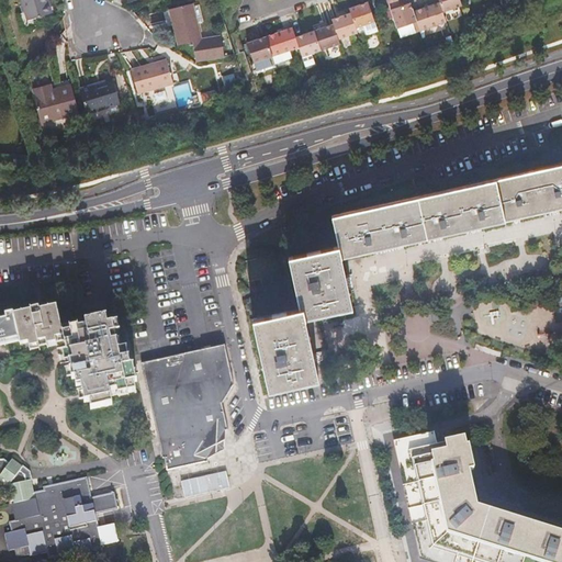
[(48,0),(22,0),(30,21),(54,13),(48,0)]
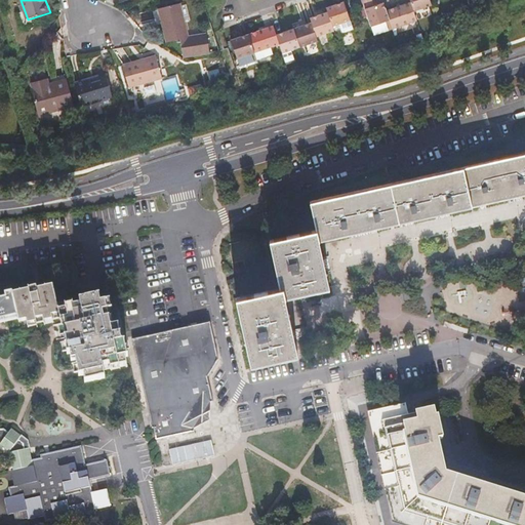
[(387,8),(384,0),(366,6),(373,28),(379,26),(380,29),(393,25),(387,8)]
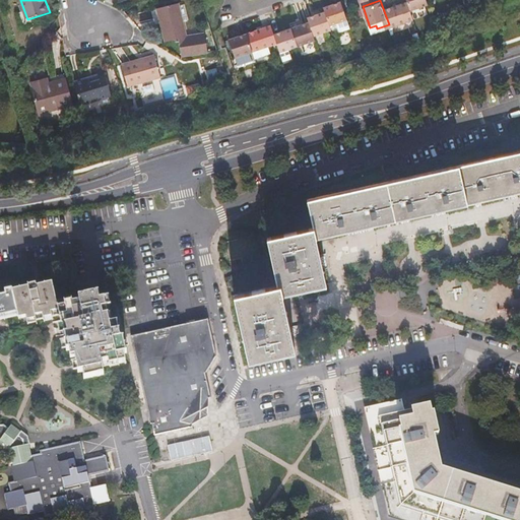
[(407,0),(406,0),(383,8),(389,24),(412,16),(410,10),(407,0)]
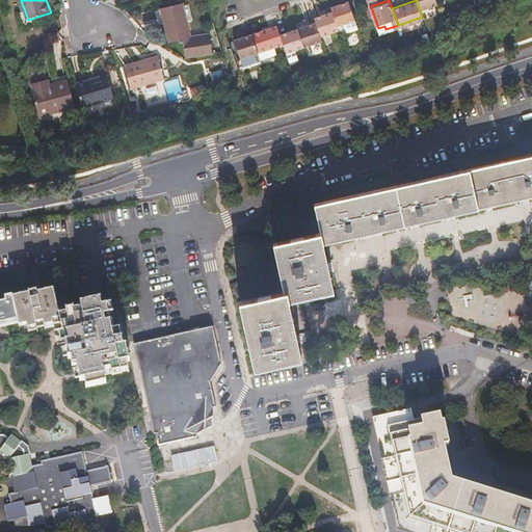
[(417,0),(420,10),(439,4),(436,0),(417,0)]
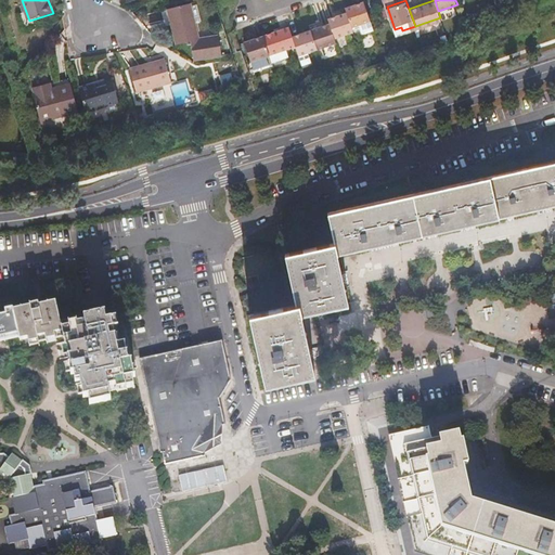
[(369,13),(364,1),(346,8),(348,12),(353,27),(362,24),(365,30),(374,27),(369,13)]
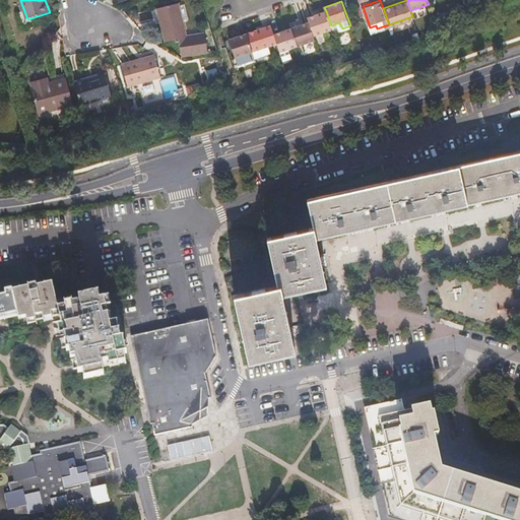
[(180,4),(157,9),(167,42),(180,39),(183,56),(208,51),(206,33),(189,37),(180,4)]
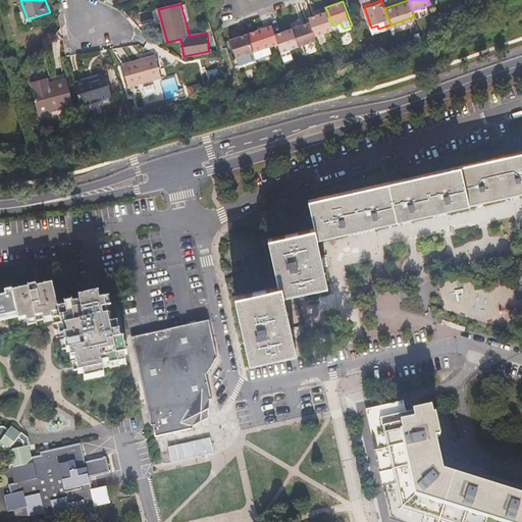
[(310,17),(311,21),(316,36),(333,30),(332,25),(327,11),(310,17)]
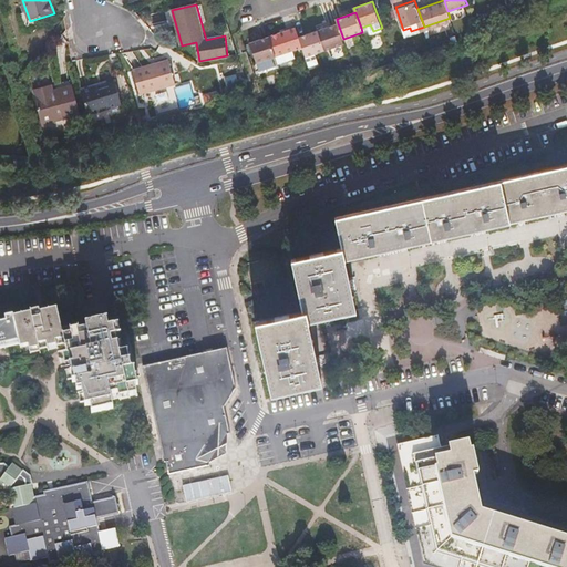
[(319,29),(326,49),(344,42),(343,39),(338,23),(319,29)]
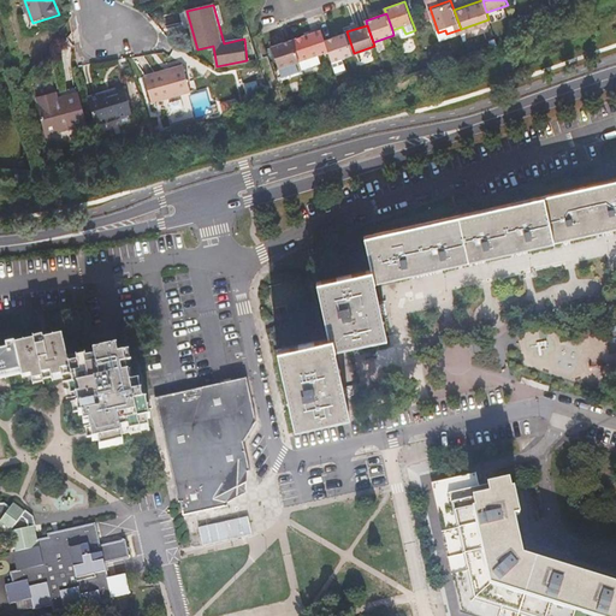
[(323,29),(294,39),(300,60),(303,69),(321,63),(319,54),(331,51),(326,39),(323,29)]
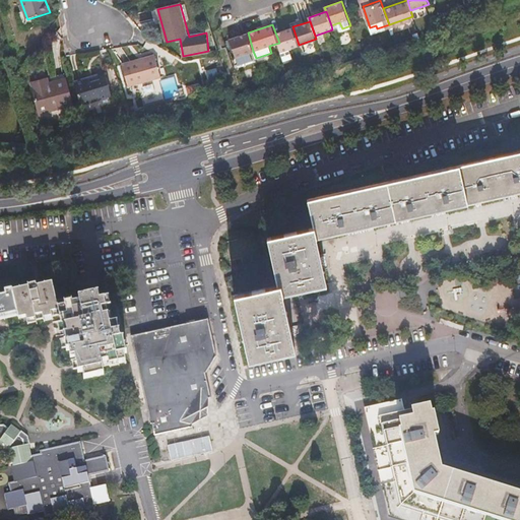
[(279,43),(281,50),(299,45),(293,26),(275,33),(279,43)]
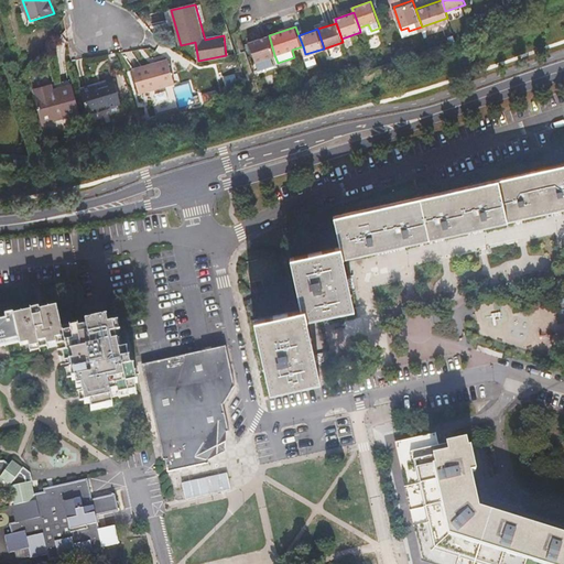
[(231,32),(224,33),(227,55),(235,54),(231,32)]
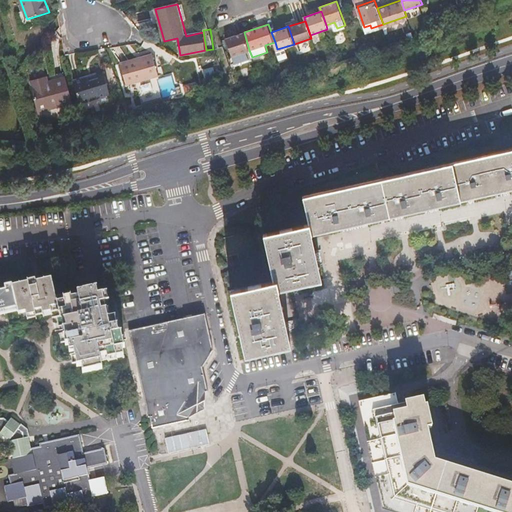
[(249,50),(244,32),(226,38),(232,56),(249,50)]
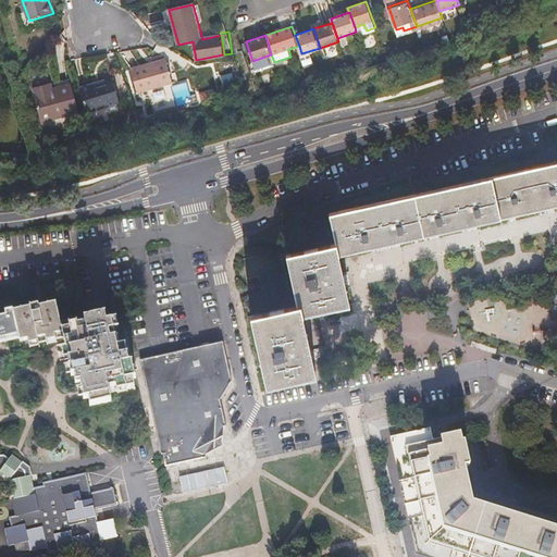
[(149,67),(148,64),(131,69),(137,93),(172,83),(166,63),(149,67)]
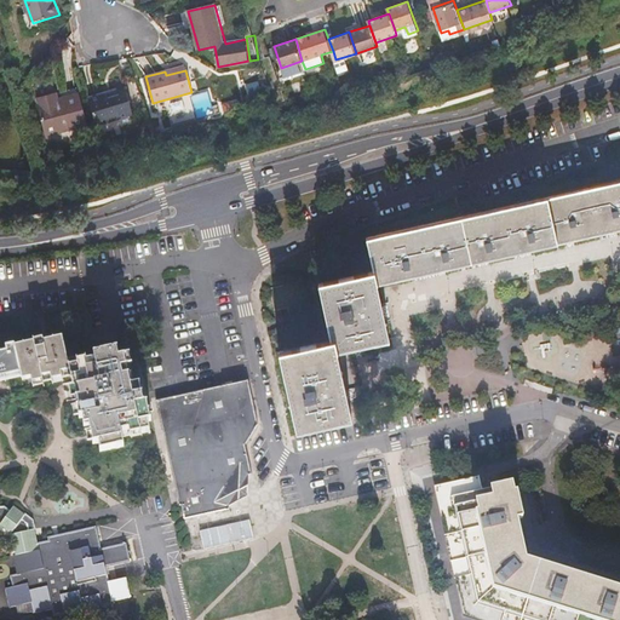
[(247,82),(251,98),(263,95),(259,79),(247,82)]
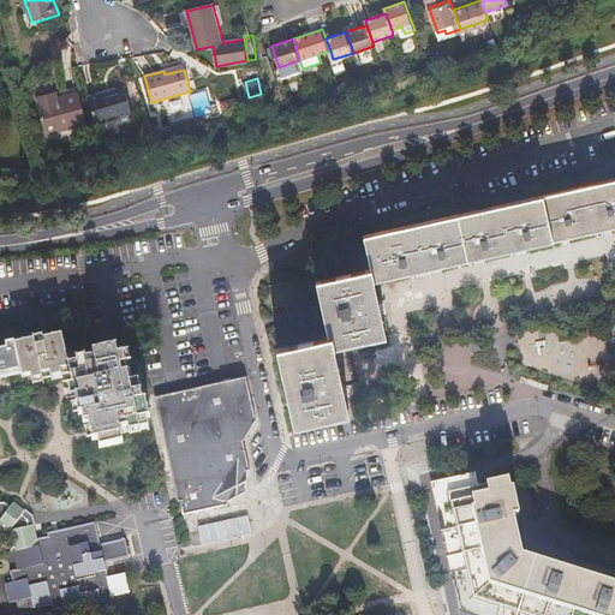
[(77,88),(37,97),(47,133),(87,124),(77,88)]
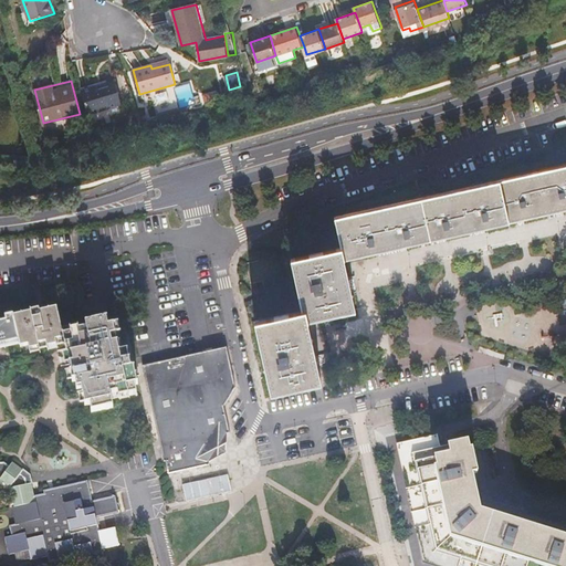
[(90,87),(80,90),(85,114),(118,105),(114,86),(111,87),(109,83),(105,85),(90,90),(90,87)]
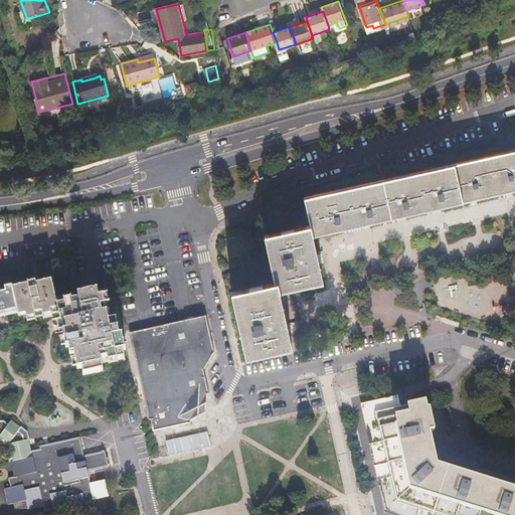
[(175,75),(160,77),(163,97),(177,96),(175,75)]
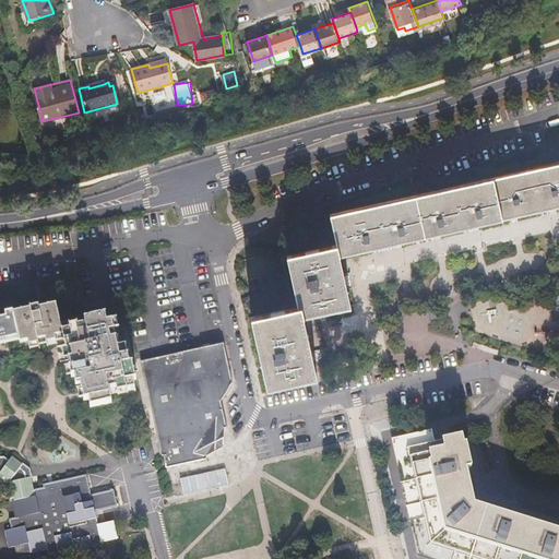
[(155,110),(158,113),(171,108),(174,105),(171,99),(168,97),(155,100),(153,104),(155,110)]
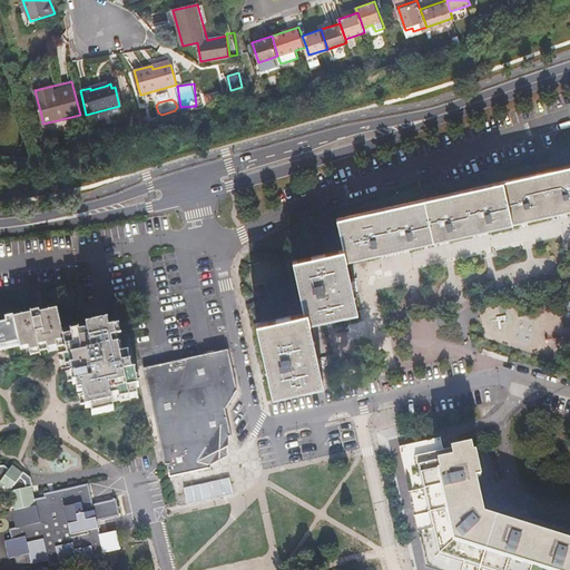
[(569,168),(508,182),(517,224),(569,212),(569,168)]
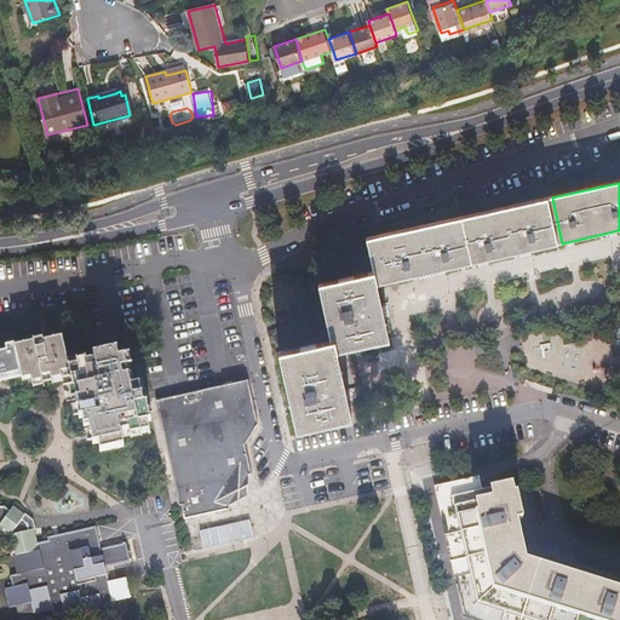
[(562,244),(552,197),(368,237),(375,273),(378,282),(562,244)]
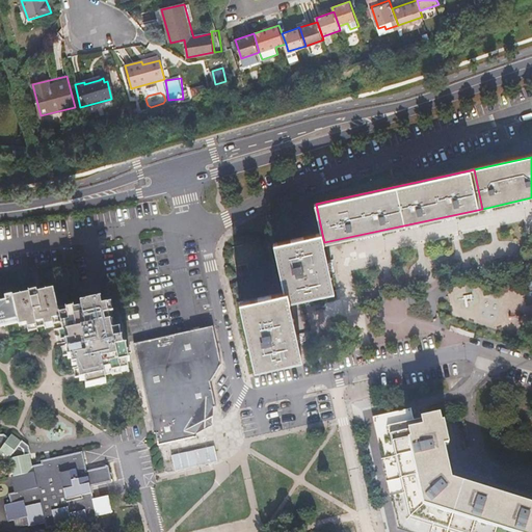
[(324,242),(322,234),(274,243),(285,292),(288,291),(290,300),(335,291),(324,242)]
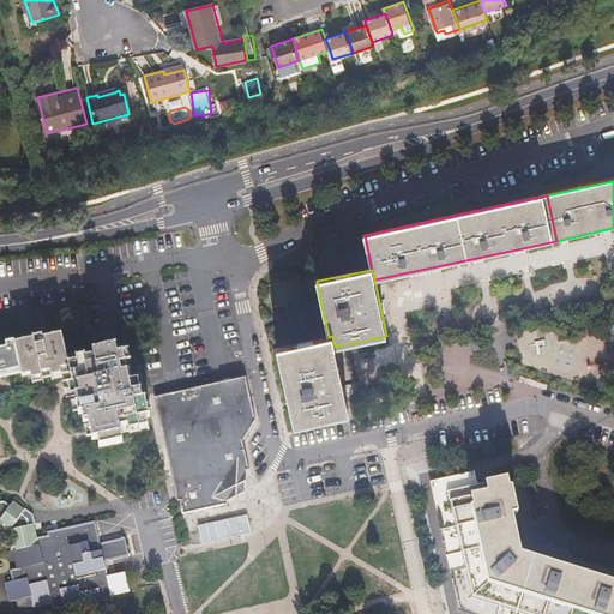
[(22,372),(23,378),(31,377),(32,380),(42,378),(43,384),(44,385),(64,380),(62,375),(71,373),(72,379),(76,395),(77,395),(79,402),(71,404),(73,413),(82,411),(84,423),(89,441),(98,439),(100,446),(124,441),(121,433),(130,431),(150,426),(148,417),(151,416),(149,408),(146,398),(143,399),(139,380),(134,381),(132,371),(127,372),(126,365),(131,363),(128,353),(118,355),(115,347),(92,353),(92,355),(83,359),(83,356),(74,359),(73,356),(65,357),(59,335),(49,337),(49,336),(40,338),(38,335),(30,337),(31,339),(22,341),(22,338),(14,341),(22,372)]
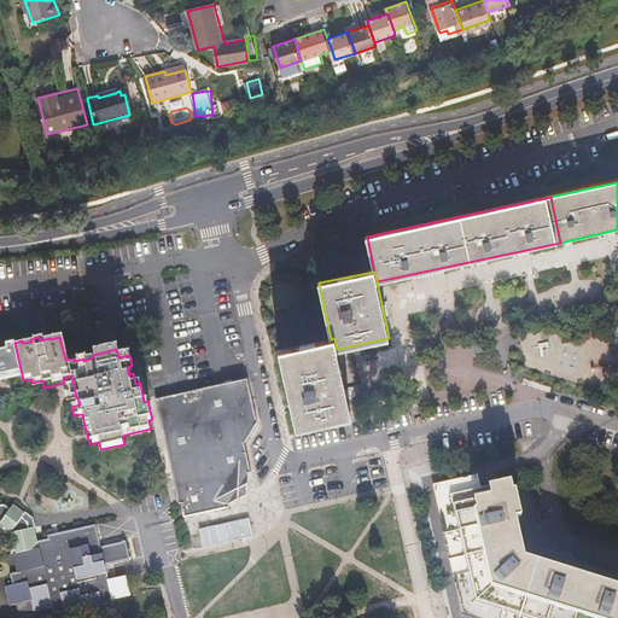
[(334,338),(331,339),(278,350),(295,427),(351,415),(337,349),(334,338)]
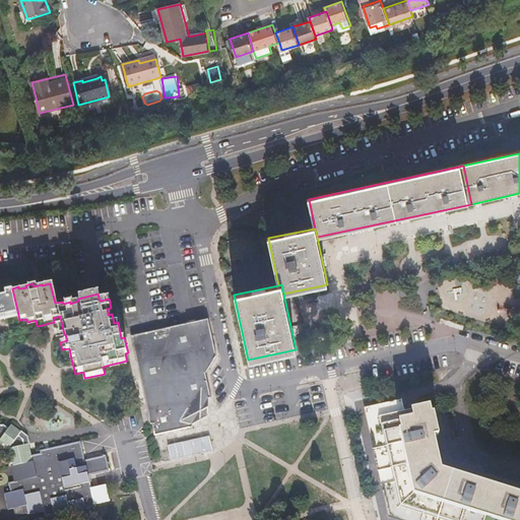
[(0,289),(0,293),(0,319),(18,315),(12,288),(11,287),(0,289)]
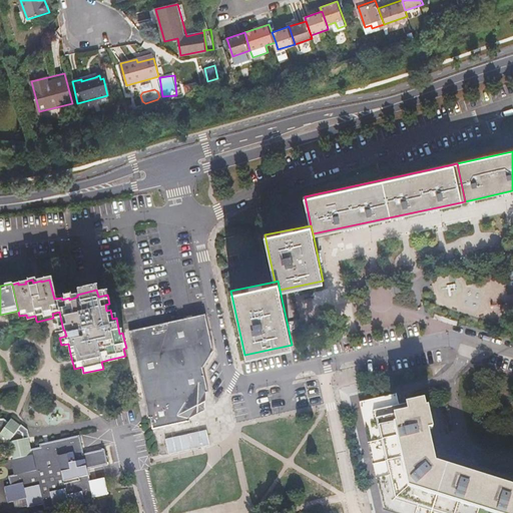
[(149,425),(151,430),(189,421),(189,418),(204,393),(207,393),(201,369),(212,352),(204,315),(128,333),(149,425)]
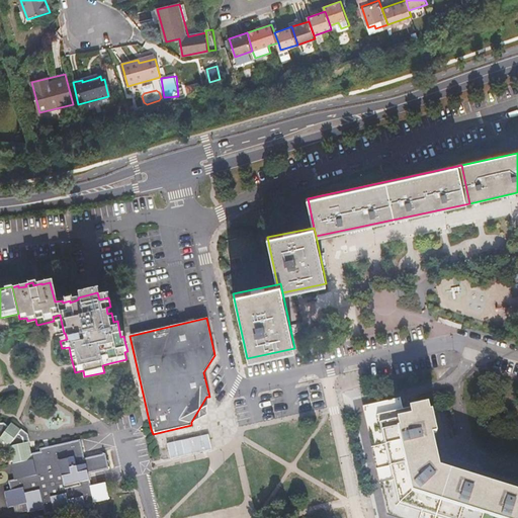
[(62,348),(60,348),(61,352),(65,351),(66,358),(71,357),(69,347),(62,348)]
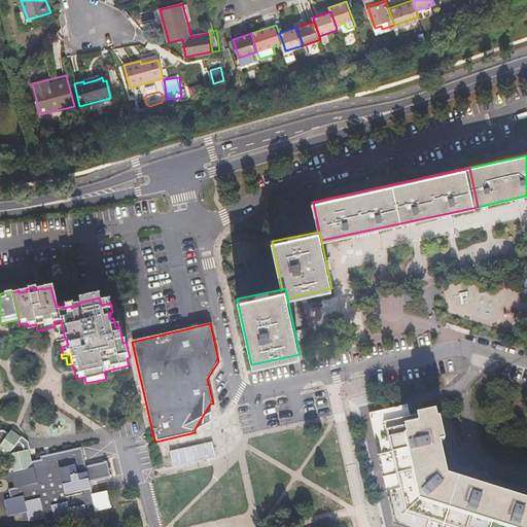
[(526,526),(526,488),(457,466),(447,418),(438,420),(435,413),(420,416),(418,409),(388,415),(385,400),(359,407),(385,526),(526,526)]
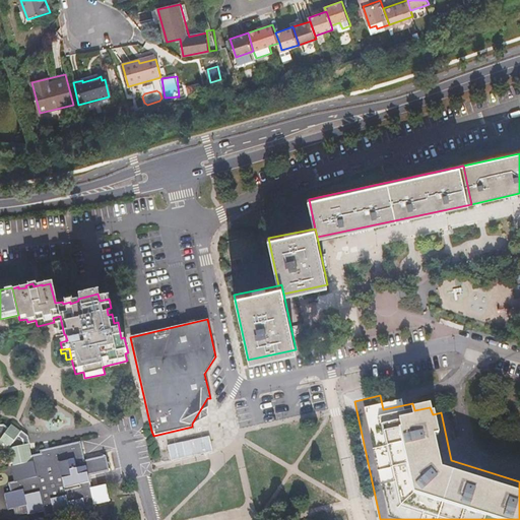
[(0,440),(6,446),(10,463),(8,464),(12,479),(6,480),(8,491),(2,492),(6,507),(24,504),(25,512),(41,509),(42,514),(52,512),(53,515),(68,512),(69,516),(84,512),(83,507),(92,505),(92,502),(107,499),(104,482),(88,485),(86,474),(107,469),(104,453),(82,458),(78,439),(38,448),(38,451),(28,453),(24,433),(9,423),(6,426),(2,421),(0,421),(0,440)]
